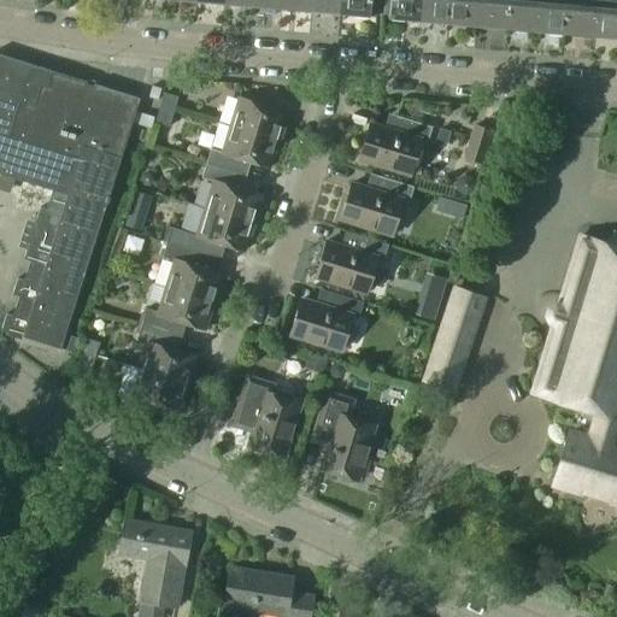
[(252,0),(252,9),(281,11),(281,0),(252,0)]
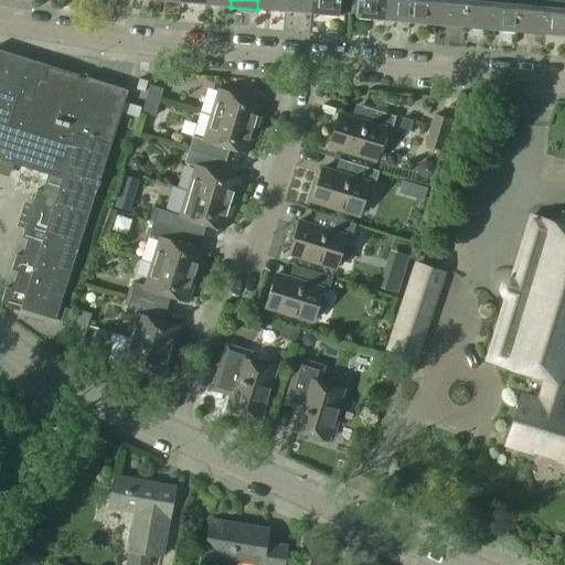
[(257,0),(257,10),(284,12),(284,0),(257,0)]
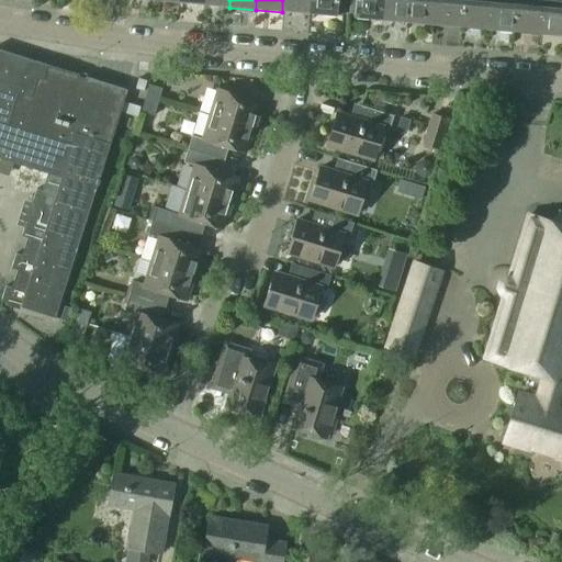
[(282,0),(282,12),(307,14),(308,0),(282,0)]
